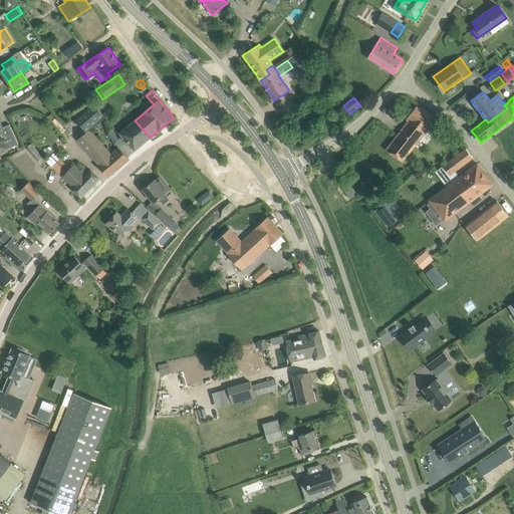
[(87,133),(78,140),(99,165),(98,166),(108,178),(130,160),(119,148),(111,155),(90,130),(105,116),(93,102),(75,118),(87,133)]
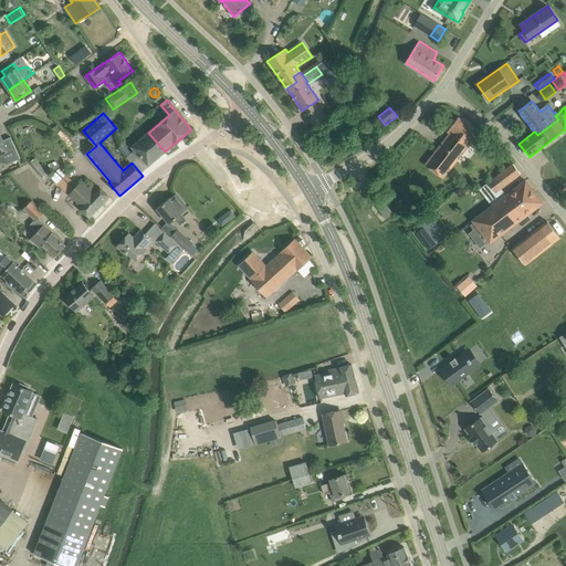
[(426,165),(443,178),(479,133),(459,117),(448,132),(450,134),(426,165)]
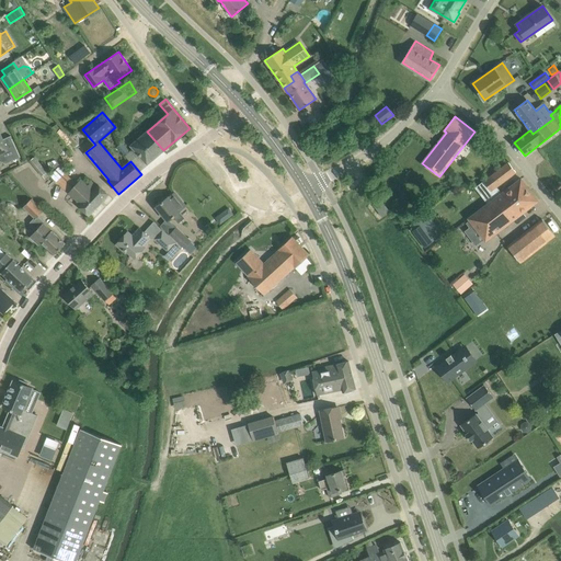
[(117,147),(130,161),(139,171),(163,150),(147,132),(130,146),(132,146),(127,149),(122,142),(117,147)]
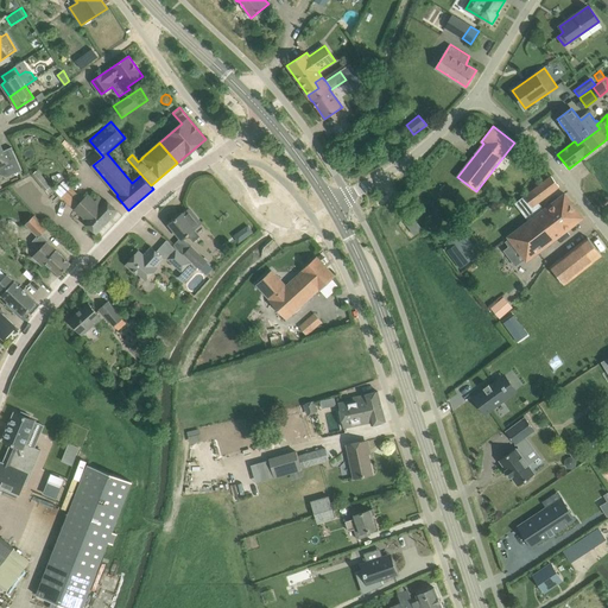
[(0,144),(0,165),(8,163),(14,175),(23,170),(12,147),(4,151),(0,145),(0,144)]
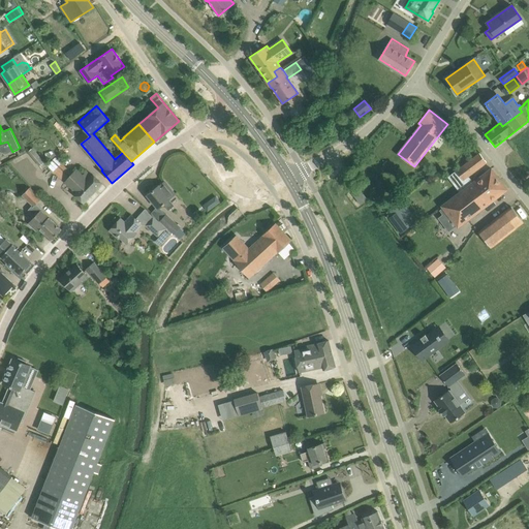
[(28,152),(39,166),(40,165),(42,168),(47,165),(44,162),(45,161),(34,148),(28,152)]
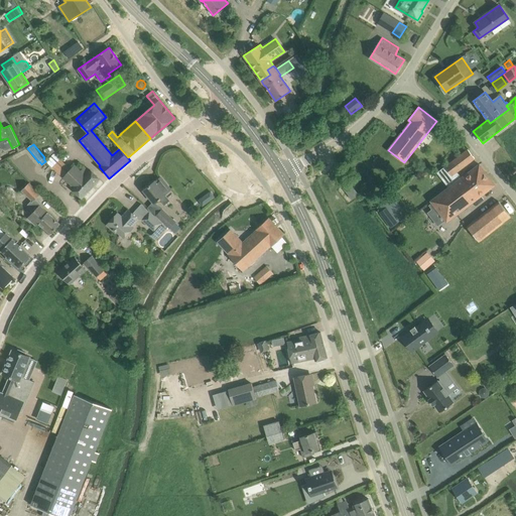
[(444,166),(452,175),(475,158),(468,149),(444,166)]
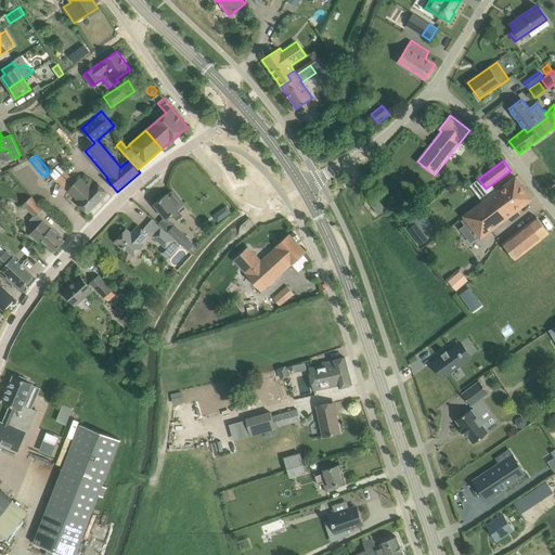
[(50,172),(68,191),(76,181),(57,165),(50,172)]
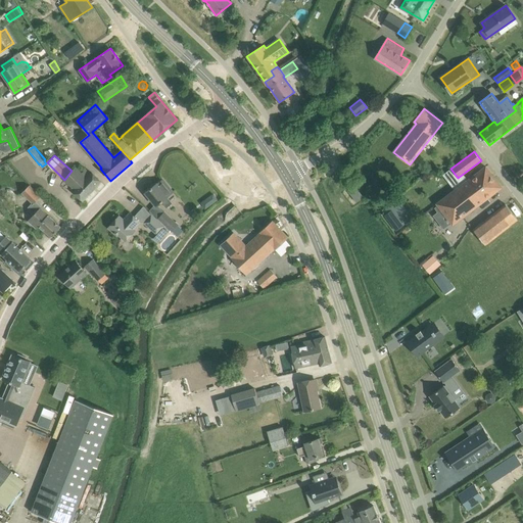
[(65,181),(61,185),(66,190),(70,186),(75,190),(74,192),(84,200),(102,182),(92,173),(91,174),(86,169),(82,173),(76,167),(72,171),(64,180),(65,181)]
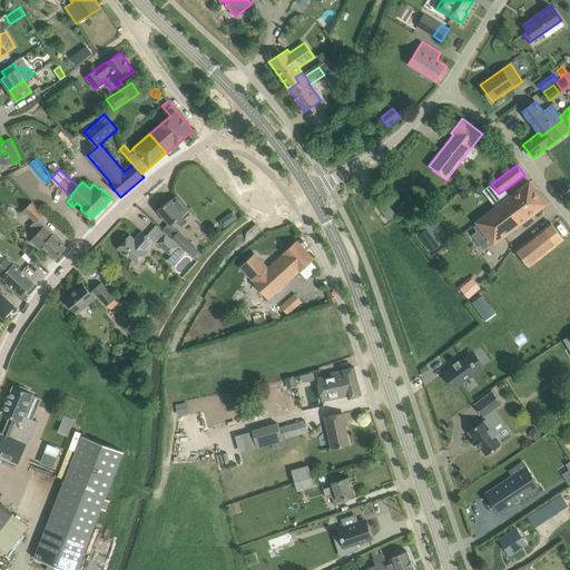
[(477,222),(493,244),(547,204),(530,182),(477,222)]
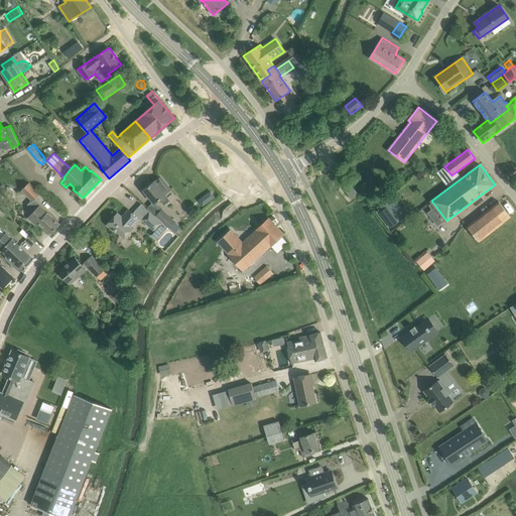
[(144,190),(154,204),(160,200),(164,206),(170,201),(165,195),(165,194),(171,189),(161,177),(155,181),(144,190)]
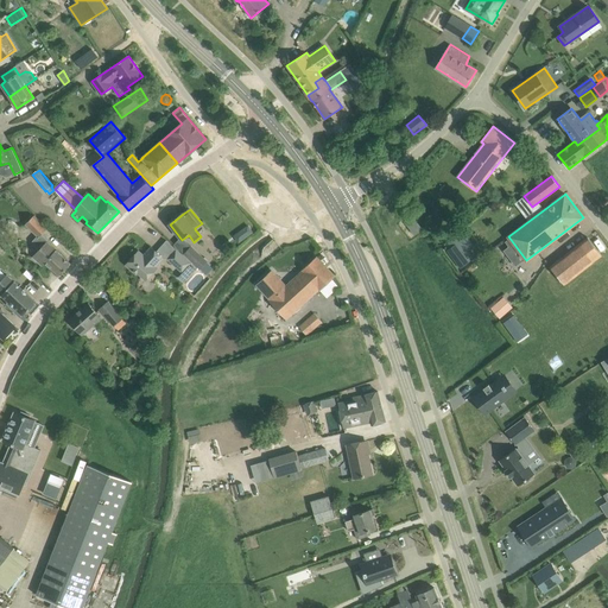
[(37,236),(38,238),(42,234),(48,228),(36,216),(26,225),(37,236)]
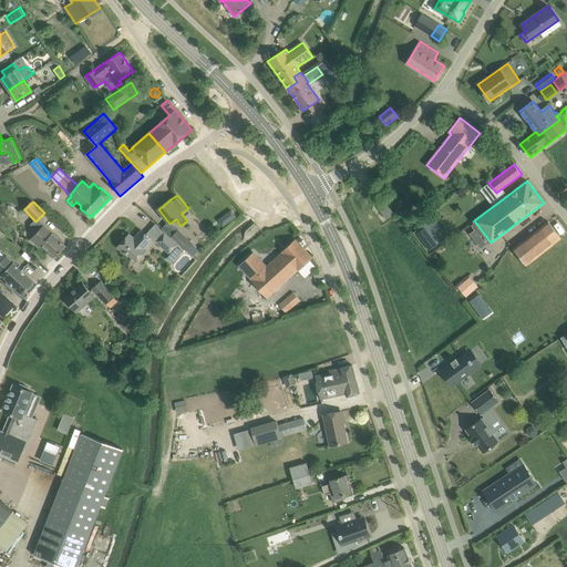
[(379,207),(388,219),(394,214),(385,202),(379,207)]
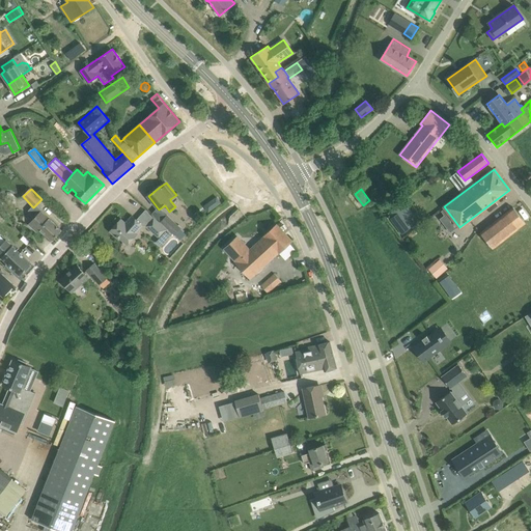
[(421,214),(429,207),(424,200),(416,206),(421,214)]
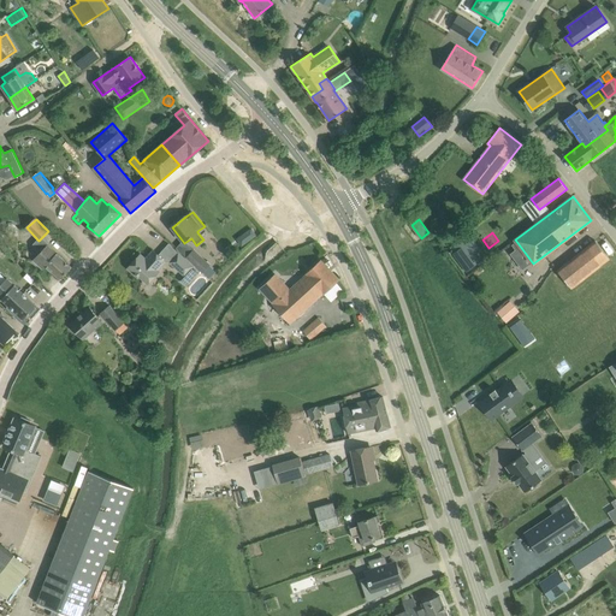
[(557,270),(572,289),(609,259),(614,265),(615,261),(615,249),(604,234),(596,241),(557,270)]
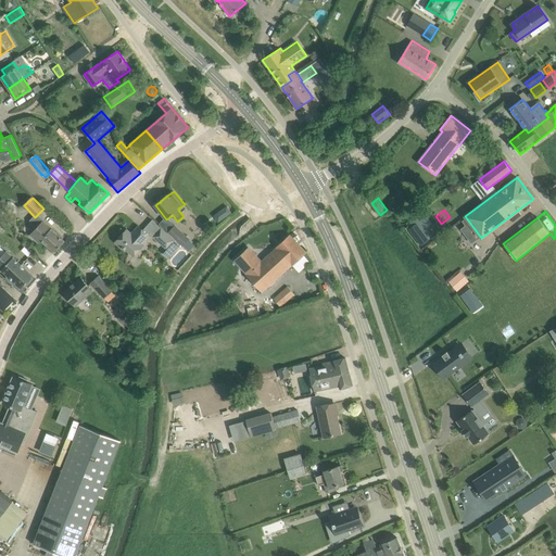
[(36,228),(29,235),(38,243),(41,240),(54,252),(65,241),(52,228),(51,229),(43,222),(45,220),(38,214),(35,217),(34,216),(30,219),(30,224),(36,228)]
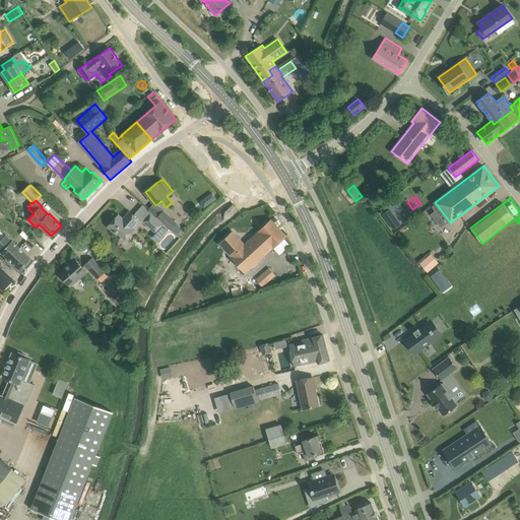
[(390,208),(382,214),(395,232),(403,224),(390,208)]
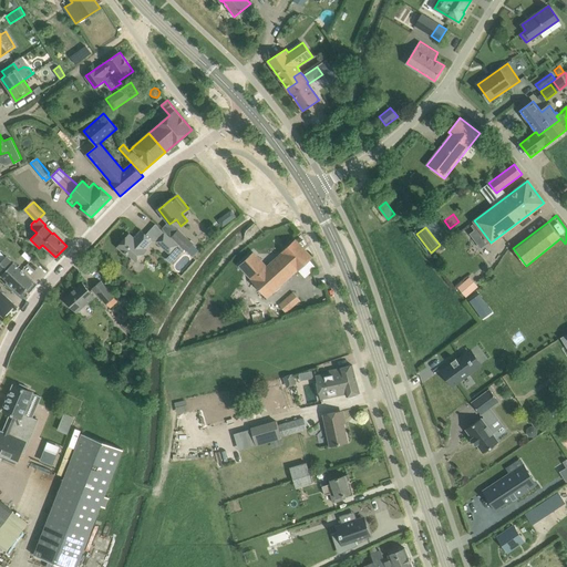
[(178,244),(171,236),(164,229),(154,240),(169,254),(173,250),(177,245),(178,244)]
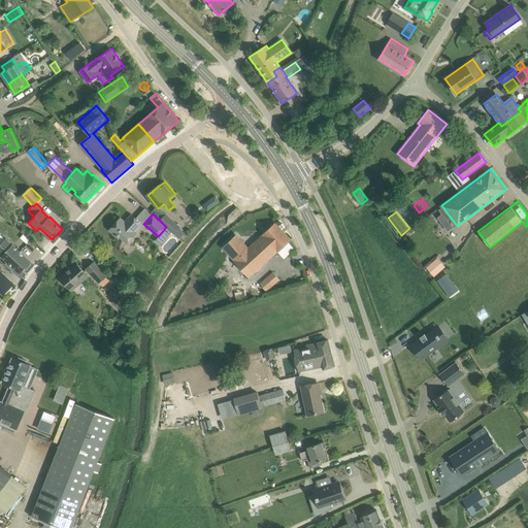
[(165,213),(159,220),(166,227),(174,233),(179,227),(165,213)]
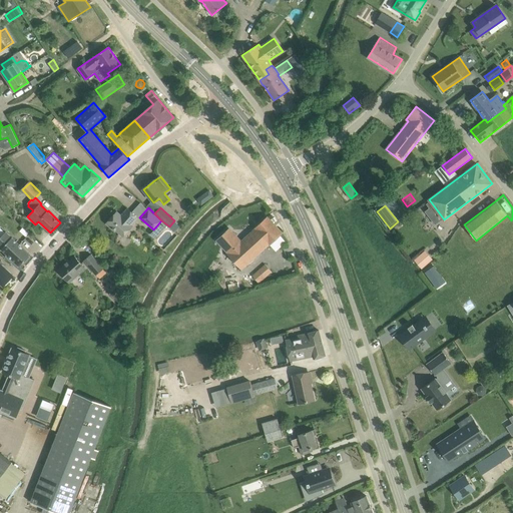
[(117,230),(123,236),(133,226),(131,225),(138,217),(128,208),(121,215),(117,211),(106,223),(115,231),(117,230)]
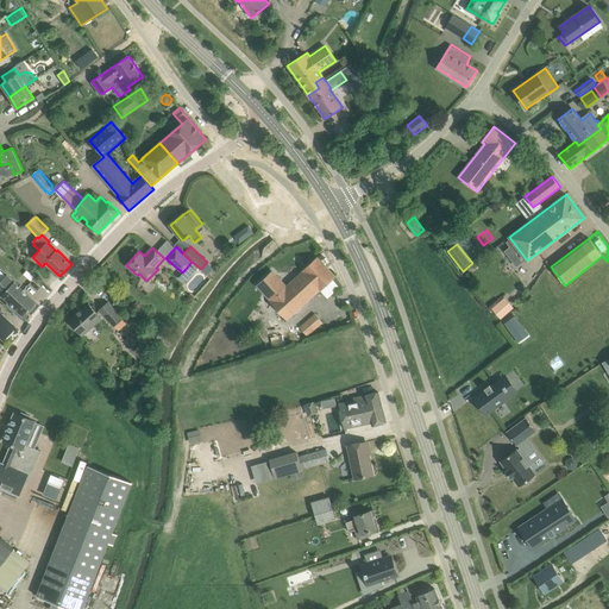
[(302,271),(303,271),(287,288),(272,271),(258,284),(272,301),(271,302),(287,319),(320,289),(320,290),(336,276),(318,257),(302,271)]
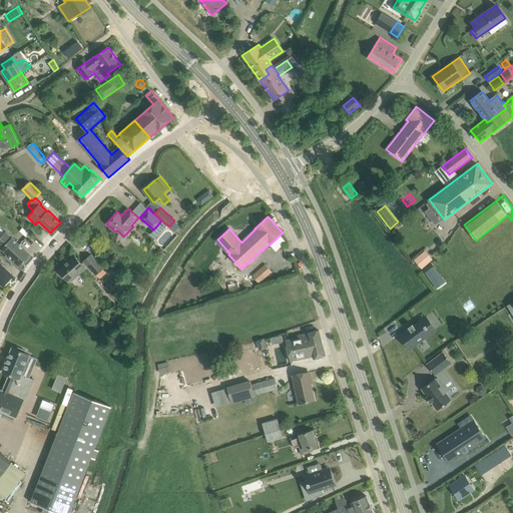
[(160,221),(156,226),(162,230),(166,225),(160,221)]
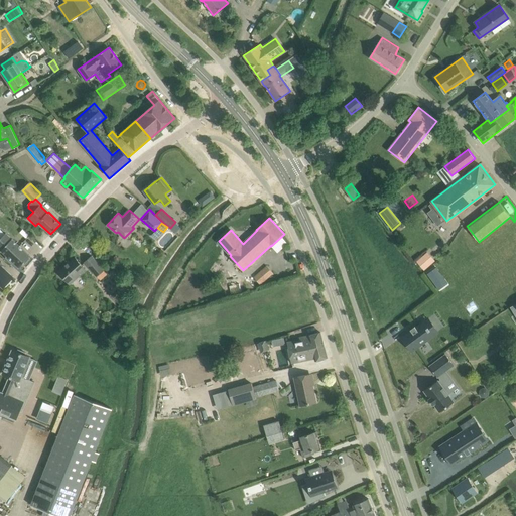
[(29,257),(30,256),(6,233),(0,239),(0,249),(7,256),(6,258),(12,264),(14,262),(19,267),(24,262),(25,263),(30,258),(29,257)]
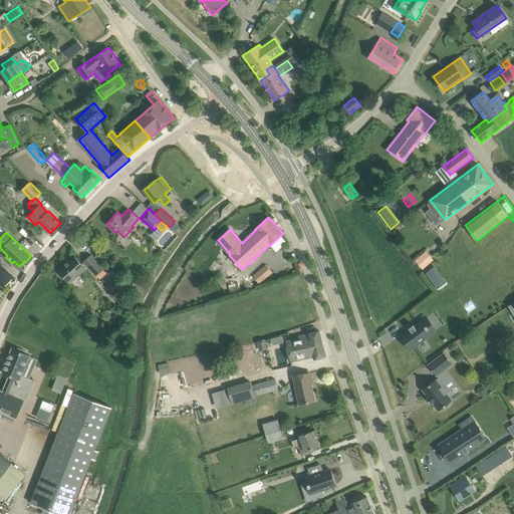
[(427,252),(416,260),(424,269),(434,260),(427,252)]
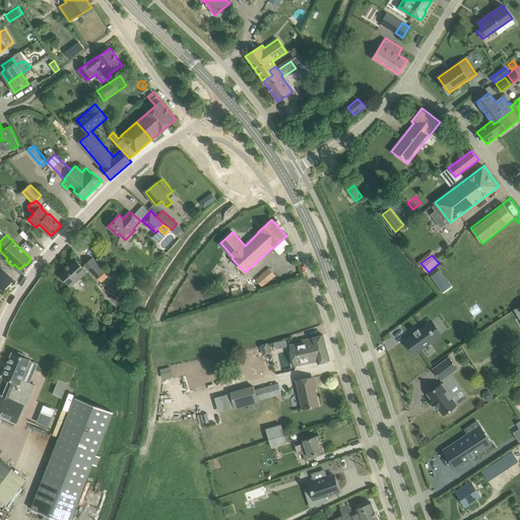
[(85,264),(98,278),(105,272),(92,258),(85,264)]
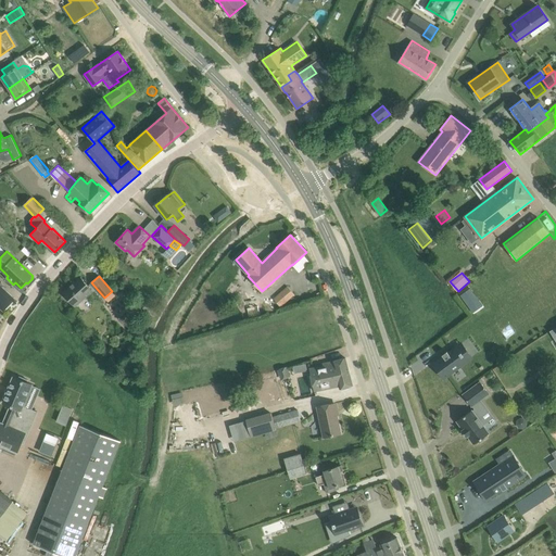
[(63,292),(75,306),(92,290),(81,278),(76,282),(75,281),(63,292)]
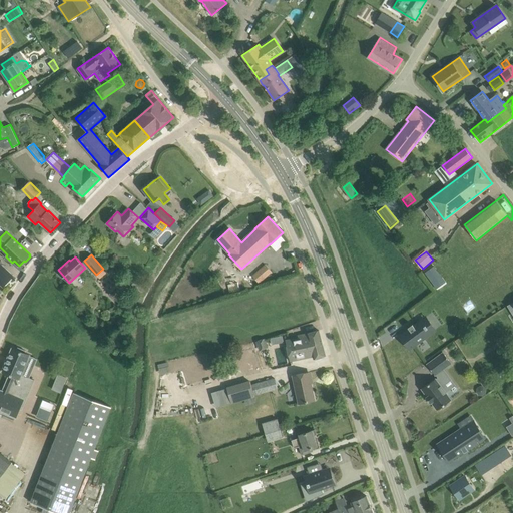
[(0,282),(4,286),(13,276),(2,265),(2,266),(0,263),(0,282)]
